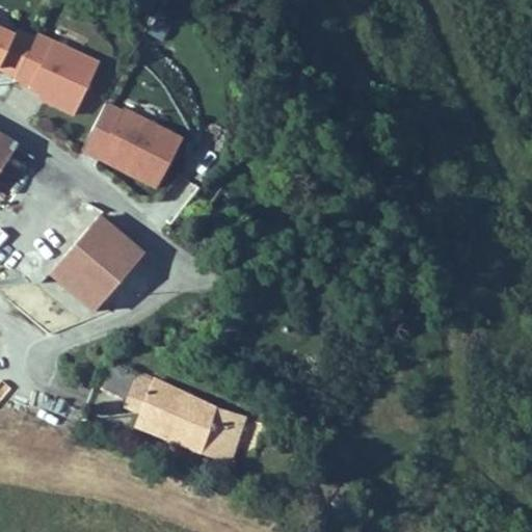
[(0,24),(0,78),(78,110),(97,64),(0,24)]
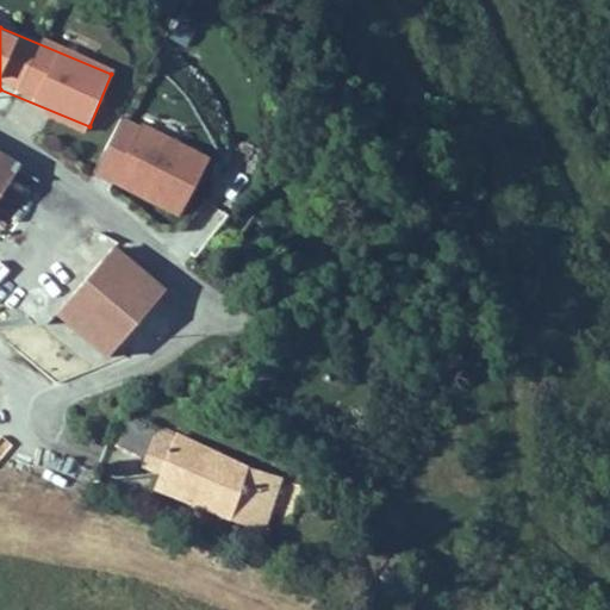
[(120,117),(88,181),(178,224),(209,160),(120,117)]
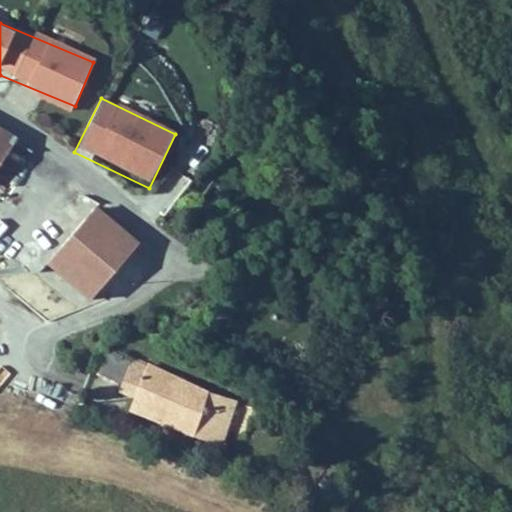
[(0,170),(18,140),(0,128),(0,170)]
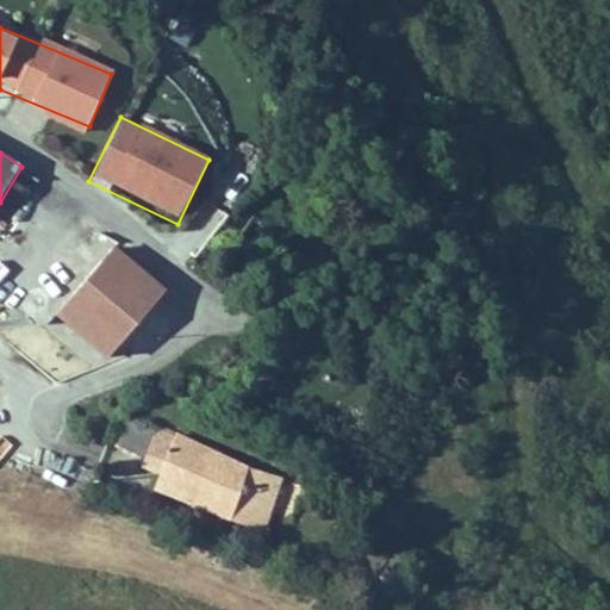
[(110,246),(53,321),(109,363),(166,288),(110,246)]
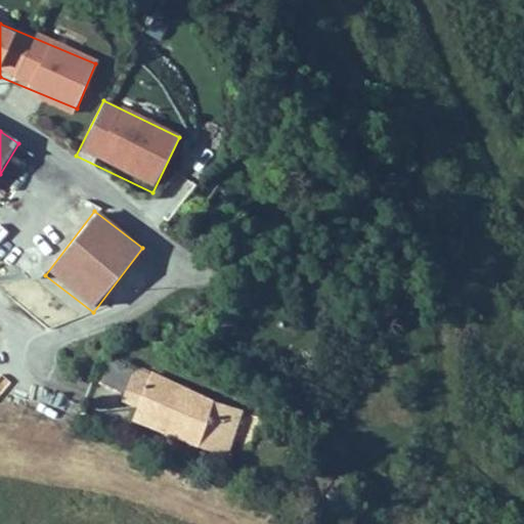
[(111,356),(98,383),(142,403),(135,422),(200,448),(230,459),(246,411),(216,401),(139,366),(138,368),(111,356)]
